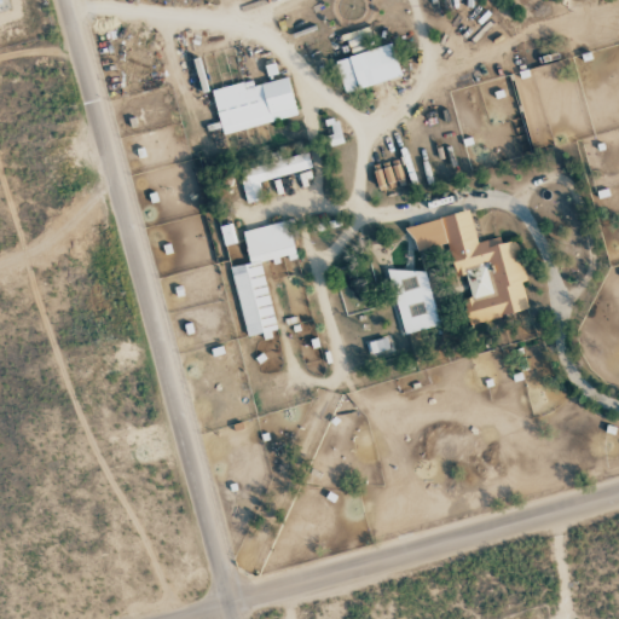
[(335,61),(343,93),(400,77),(391,45),(335,61)]
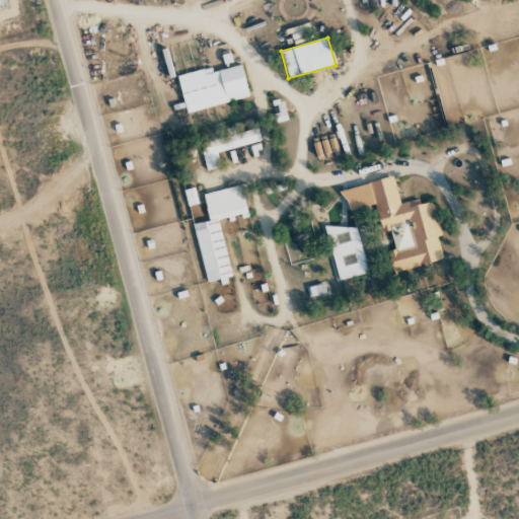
[(249,97),(241,65),(212,72),(211,68),(177,75),(186,113),(249,97)]
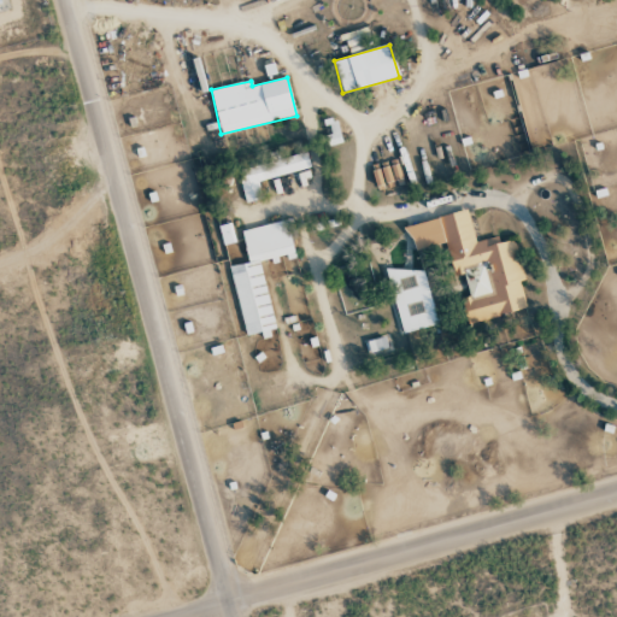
[(331,145),(342,142),(336,121),(327,123),(331,145)]
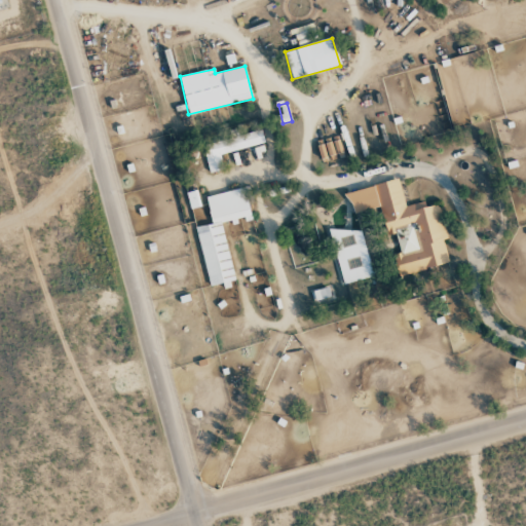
[(220,154),(265,143),(261,129),(238,136),(238,135),(201,144),(210,173),(224,168),(220,154)]
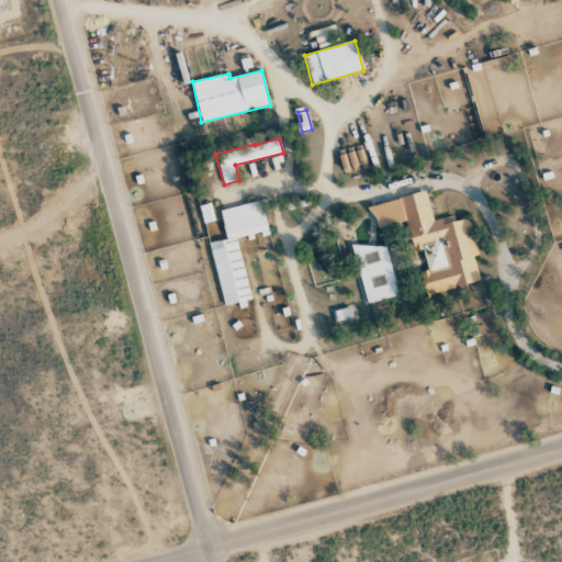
[(338,155),(343,171),(359,168),(367,166),(363,149),(338,155)]
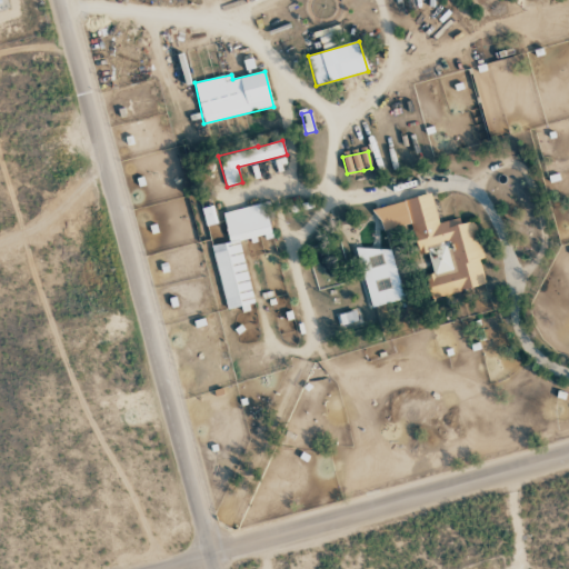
[(486,286),(480,259),(483,258),(475,221),(460,225),(459,218),(439,222),(432,195),(376,207),(381,231),(411,225),(418,255),(428,252),(433,273),(426,276),(431,298),(486,286)]
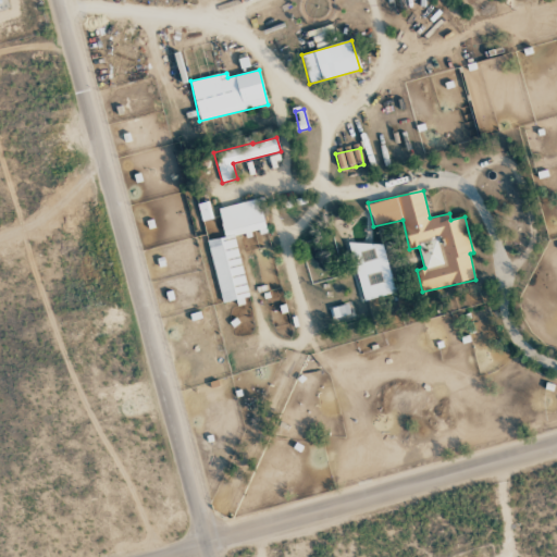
[(218,207),(224,237),(208,240),(220,304),(235,300),(237,306),(248,304),(235,237),(251,234),(250,234),(267,231),(260,199),(218,207)]
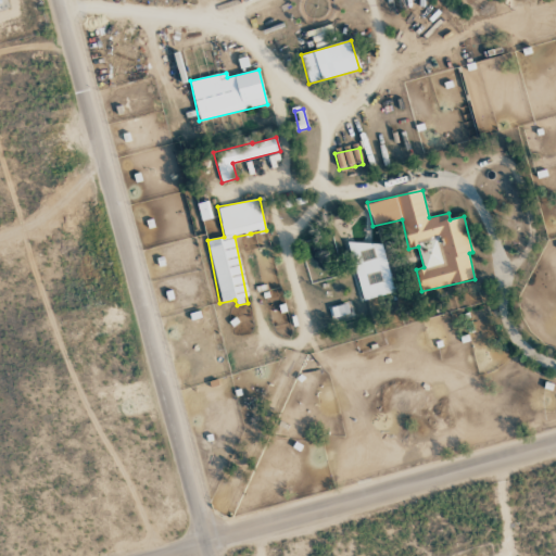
[(202,220),(212,218),(207,201),(197,204),(202,220)]
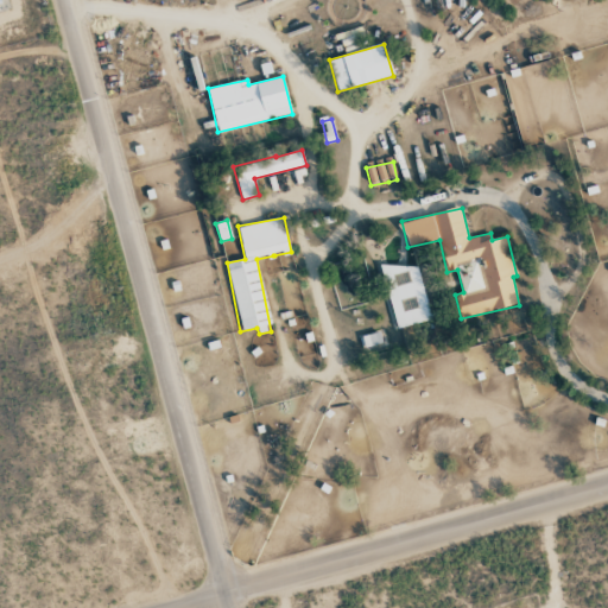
[(431,320),(416,261),(381,271),(397,329),(431,320)]
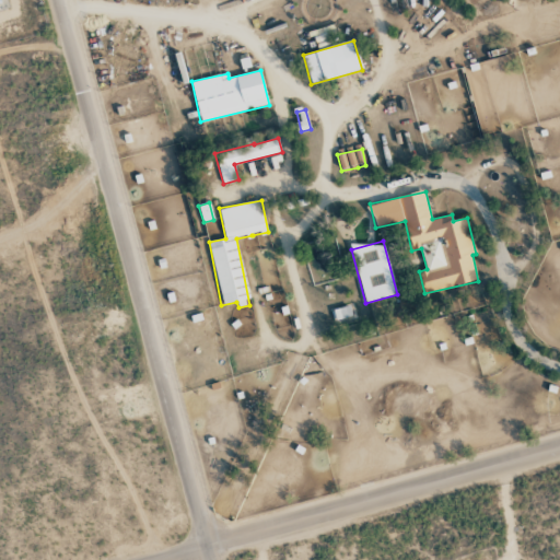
[(335,323),(357,317),(353,304),(331,310),(335,323)]
